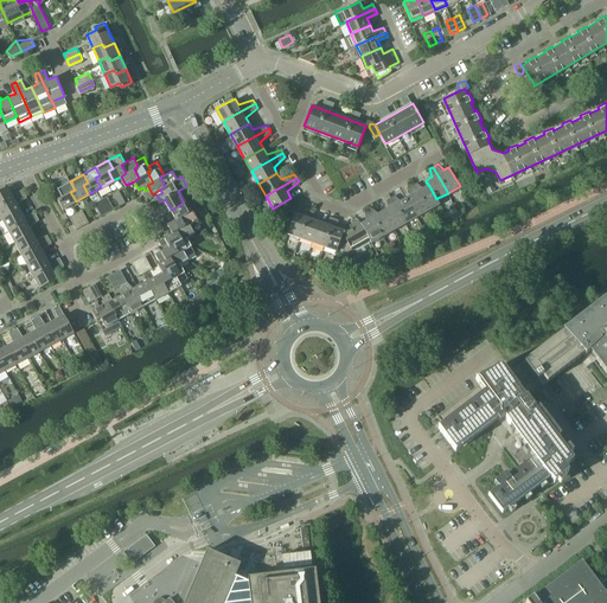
[(417,180),(413,183),(428,209),(440,201),(438,198),(436,199),(428,184),(428,185),(423,186),(417,180)]
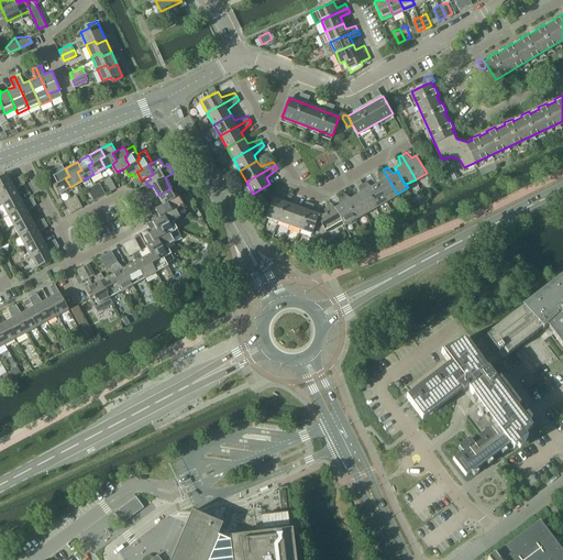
[(58,194),(70,187),(65,178),(69,176),(65,168),(53,175),(57,183),(54,185),(58,194)]
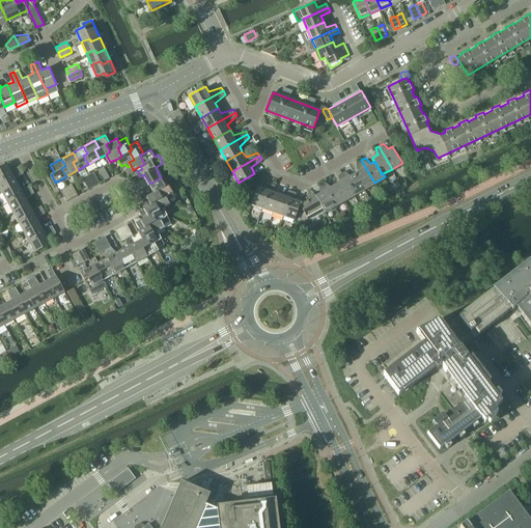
[(360,169),(356,171),(365,188),(374,183),(361,160),(358,162),(360,169)]
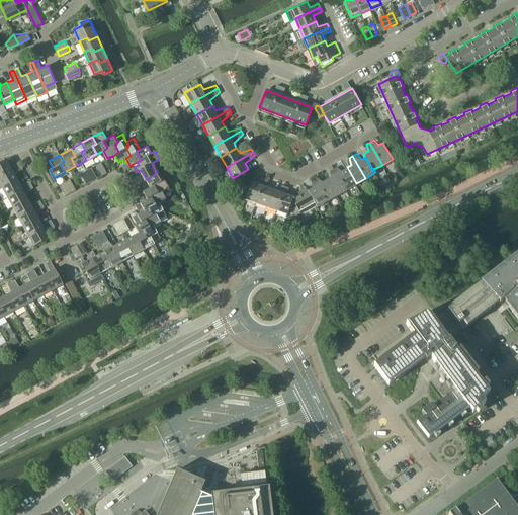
[(0,162),(0,175),(20,165),(18,161),(9,165),(6,159),(0,162)]
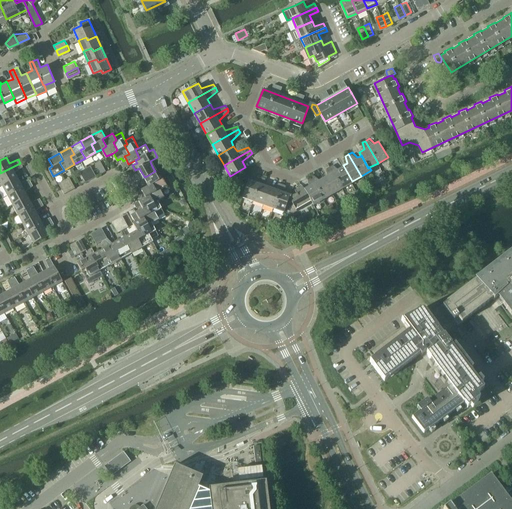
[(0,173),(0,180),(2,184),(17,176),(14,172),(22,166),(20,163),(0,173)]
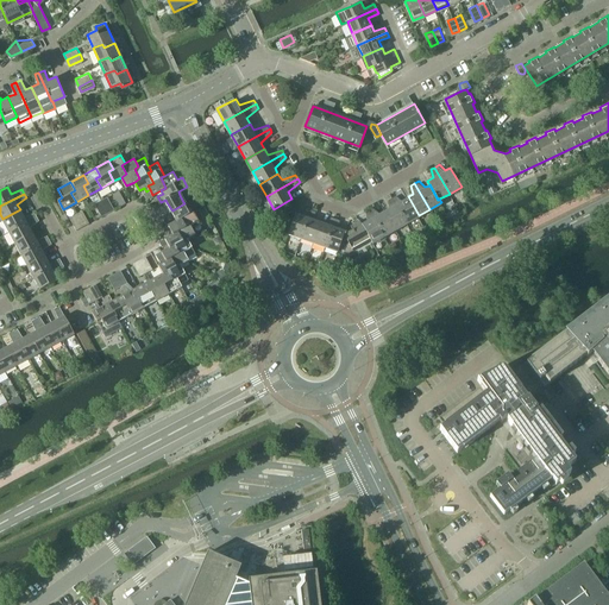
[(396,194),(393,196),(407,221),(419,215),(408,196),(403,200),(396,194)]
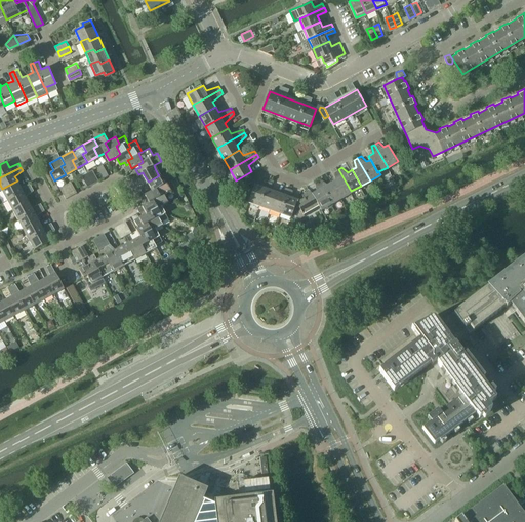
[(93,168),(87,171),(93,182),(98,179),(93,168)]
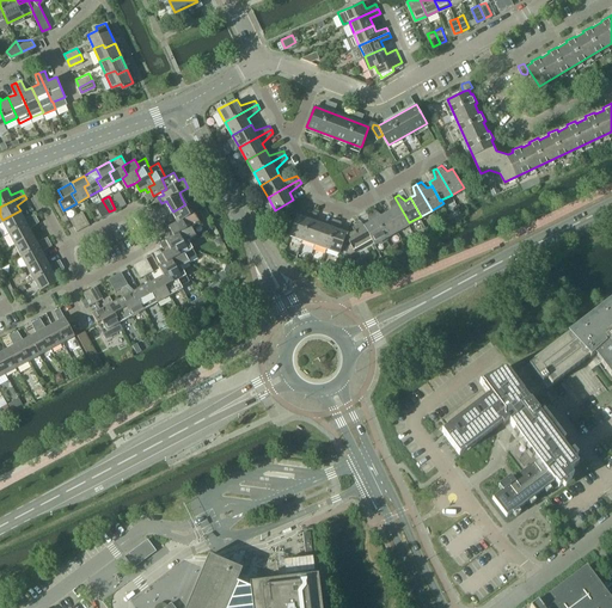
[(392,208),(386,210),(397,229),(409,222),(395,197),(390,200),(392,208)]
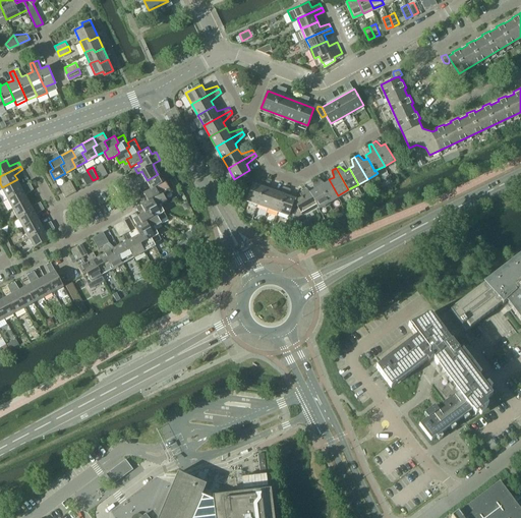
[(93,180),(87,170),(80,173),(87,184),(93,180)]
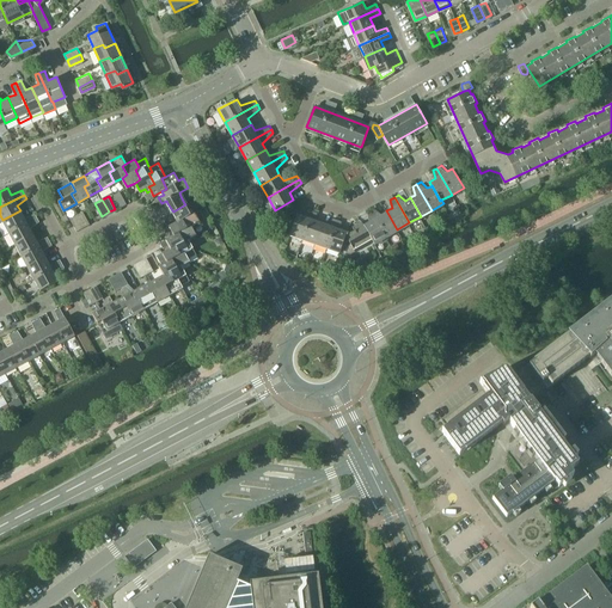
[(190,202),(195,212),(200,209),(195,200),(190,202)]
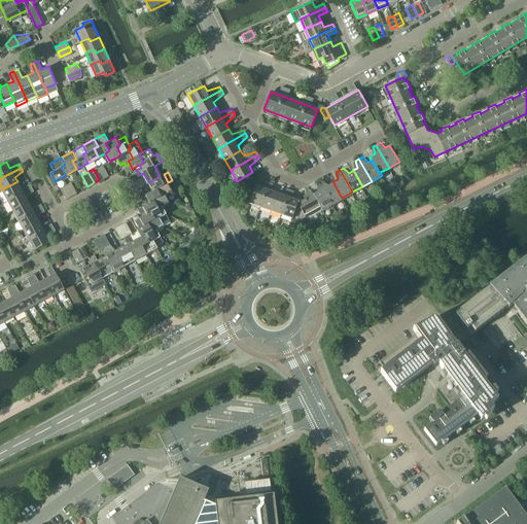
[(162,195),(165,194),(172,189),(168,182),(164,174),(160,176),(149,182),(148,181),(143,184),(146,189),(151,186),(153,189),(153,190),(157,188),(162,195)]
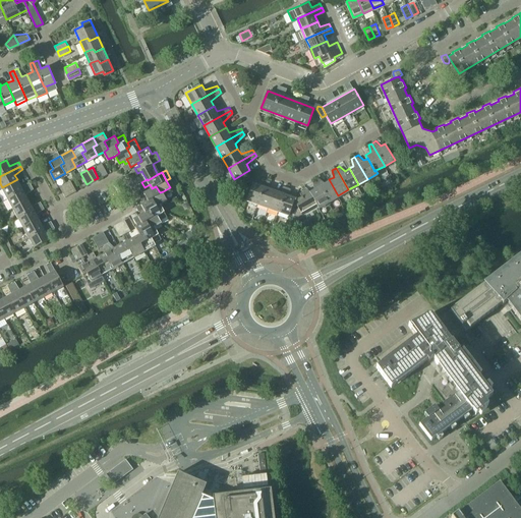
[(246,197),(256,202),(266,178),(263,177),(257,182),(252,180),(246,197)]
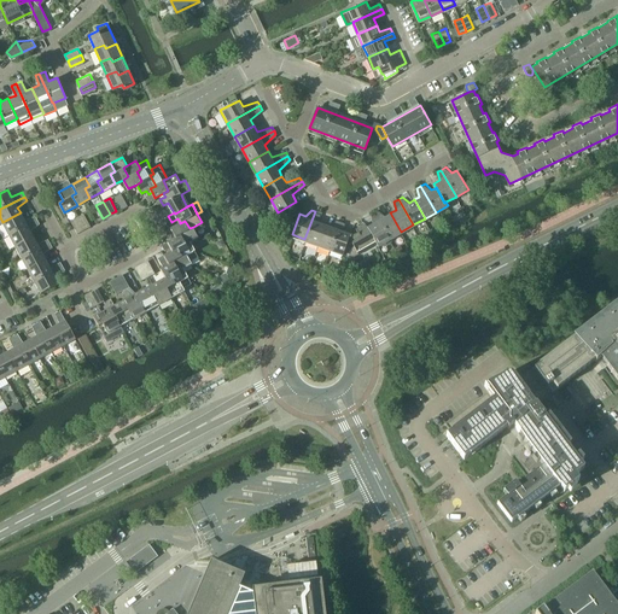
[(379,210),(375,212),(390,238),(401,232),(390,212),(385,215),(379,210)]
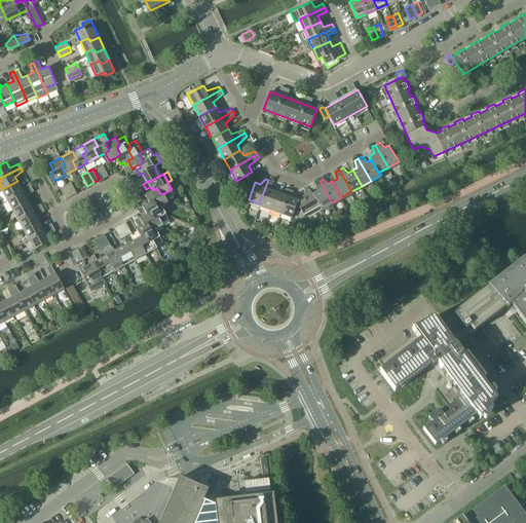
[(259,203),(269,208),(276,189),(272,188),(272,181),(268,180),(259,203)]
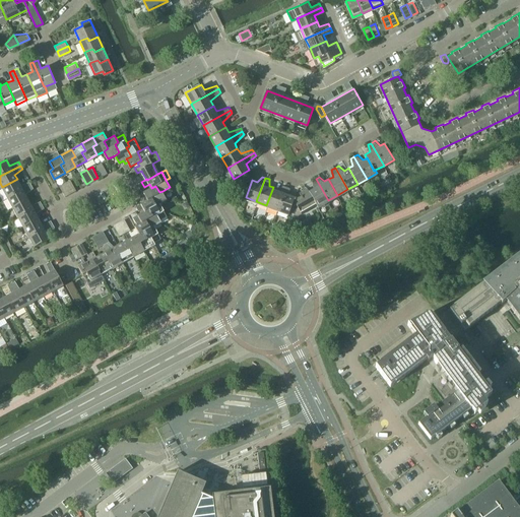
[(2,187),(7,197),(31,184),(29,180),(19,184),(17,179),(2,187)]
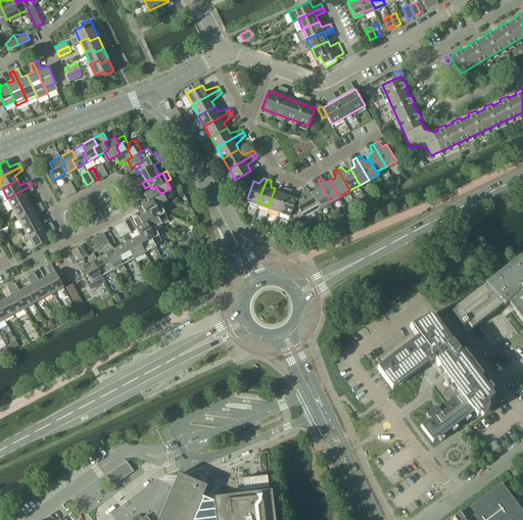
[(70,180),(65,182),(72,193),(77,190),(70,180)]
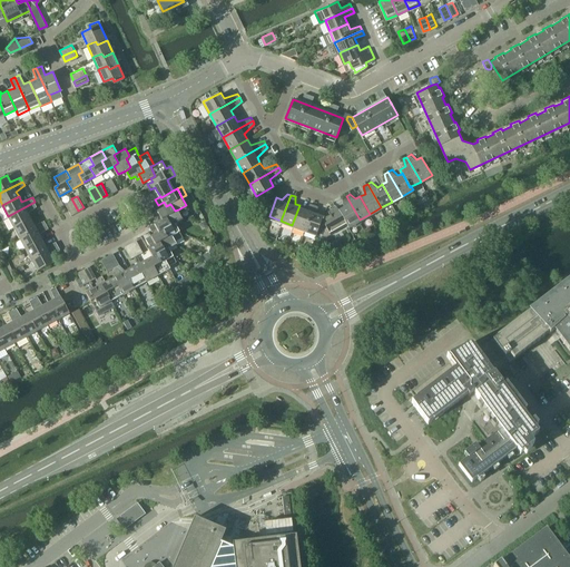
[(344,205),(340,207),(338,208),(347,223),(349,225),(360,220),(346,196),(343,198),(344,205)]
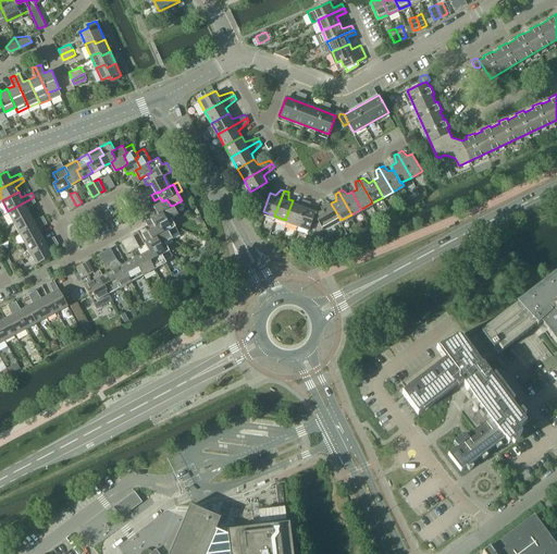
[(76,206),(70,194),(63,197),(70,209),(76,206)]
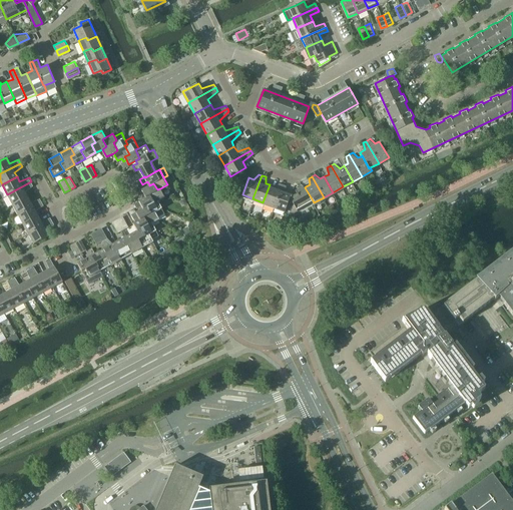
[(263,202),(274,206),(282,182),(279,180),(273,186),(270,184),(263,202)]
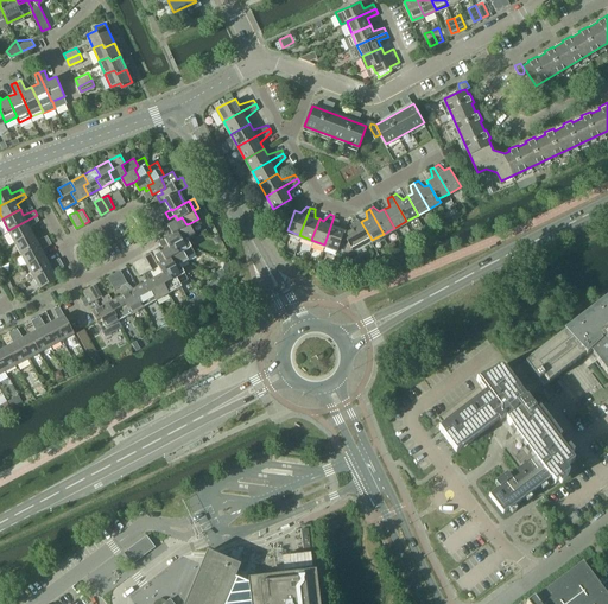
[(8,230),(14,242),(32,231),(29,226),(38,218),(37,215),(8,230)]
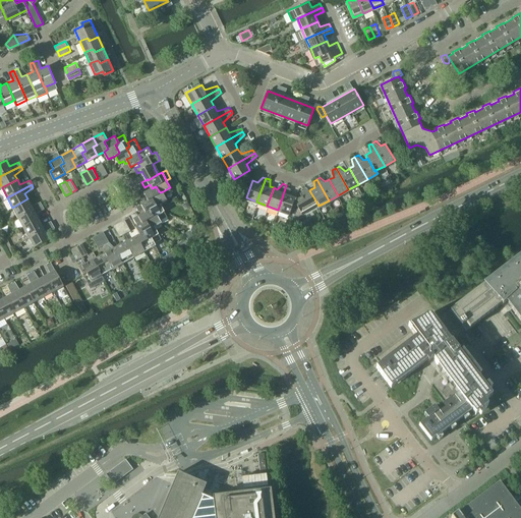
[(289,211),(295,195),(290,193),(290,186),(286,185),(278,210),(288,213),(289,211)]
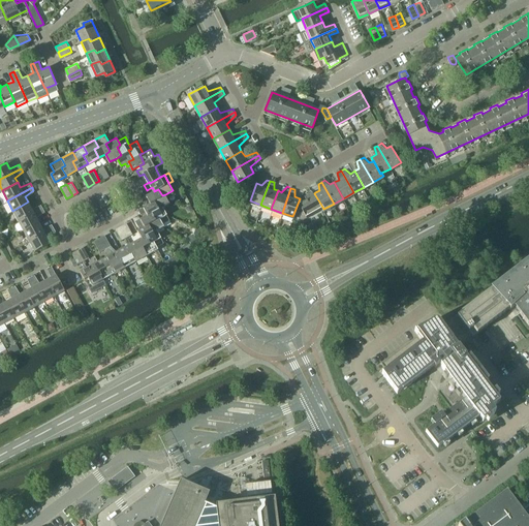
[(162,206),(163,206),(170,203),(165,194),(162,195),(158,189),(154,191),(154,190),(147,194),(146,193),(141,196),(144,202),(148,199),(150,202),(150,203),(155,200),(158,208),(162,206)]
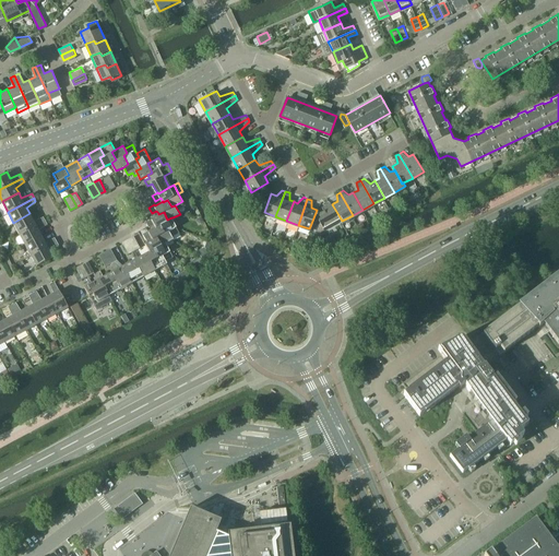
[(317,210),(310,226),(317,228),(318,231),(323,227),(323,228),(341,219),(332,204),(333,203),(330,200),(321,205),(322,206),(320,208),(318,206),(317,210)]
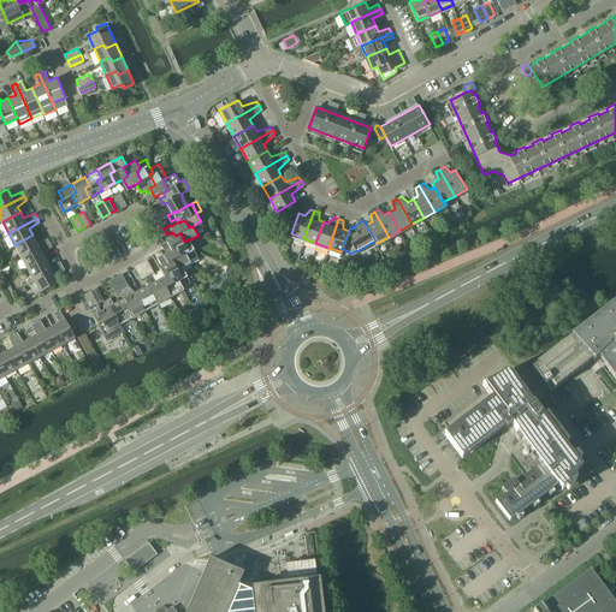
[(185,253),(189,259),(197,254),(190,239),(189,239),(184,242),(181,233),(175,236),(175,235),(166,239),(160,242),(164,248),(169,244),(171,249),(177,247),(181,255),(185,253)]
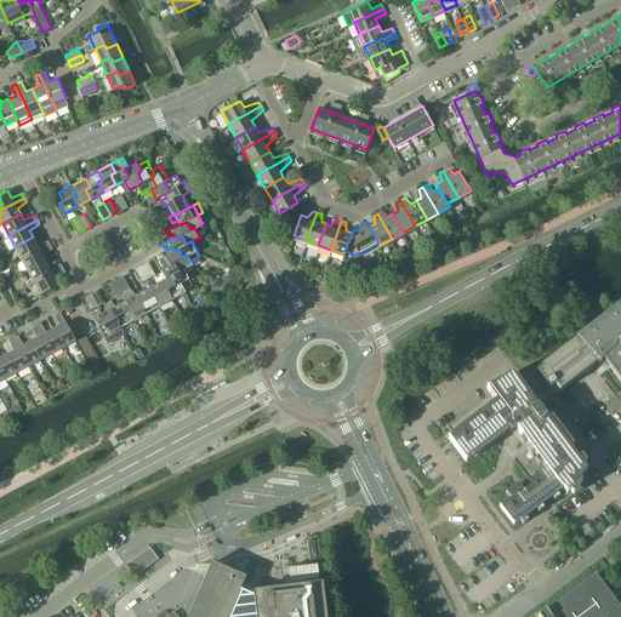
[(15,247),(22,258),(50,244),(47,239),(36,243),(33,236),(15,247)]
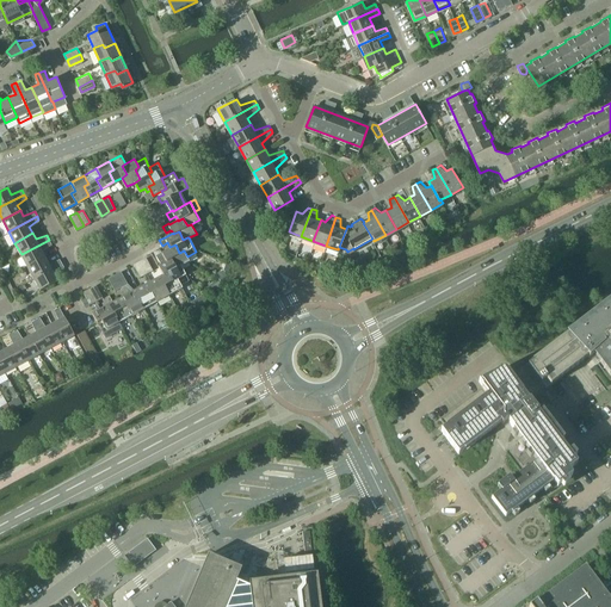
[(22,254),(28,266),(45,255),(42,249),(50,242),(49,240),(22,254)]
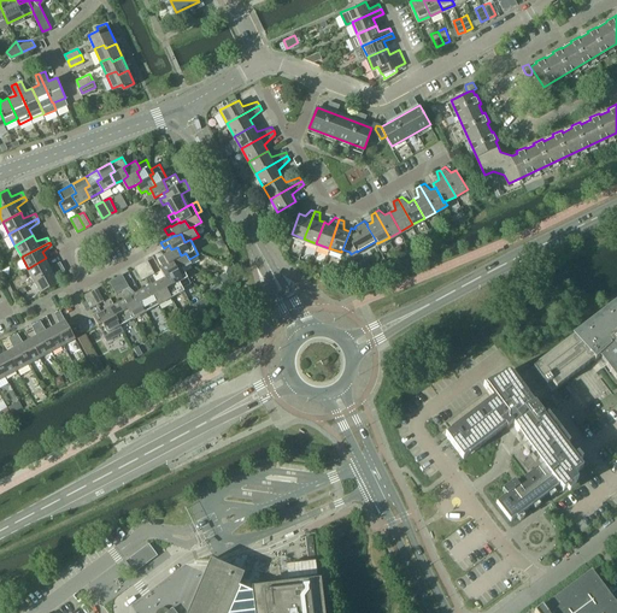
[(183,266),(192,261),(189,259),(186,253),(181,255),(177,247),(171,249),(164,253),(164,252),(158,255),(162,261),(166,258),(169,263),(175,260),(180,269),(183,266)]
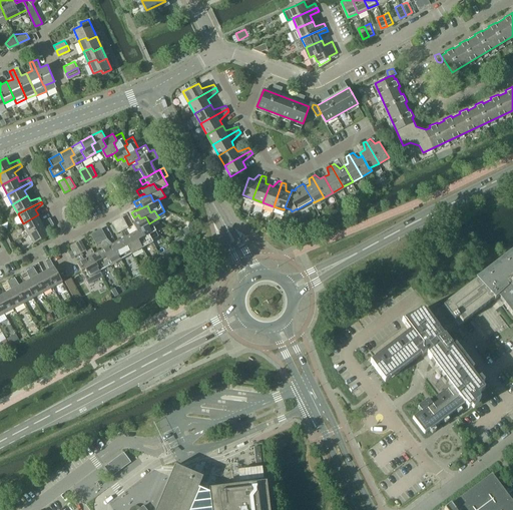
[(23,223),(28,232),(51,219),(49,216),(40,219),(38,214),(23,223)]
